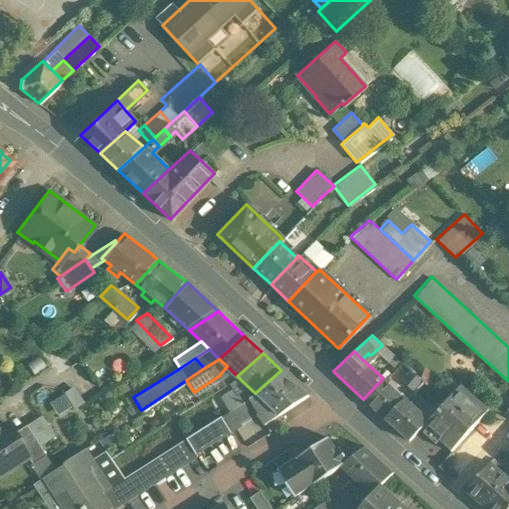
[(407,366),(398,376),(413,390),(422,380),(407,366)]
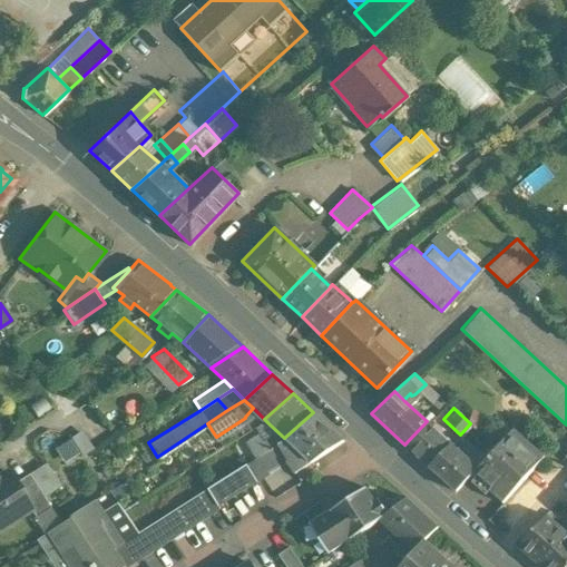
[(313,412),(284,438),(309,460),(341,439),(313,412)]
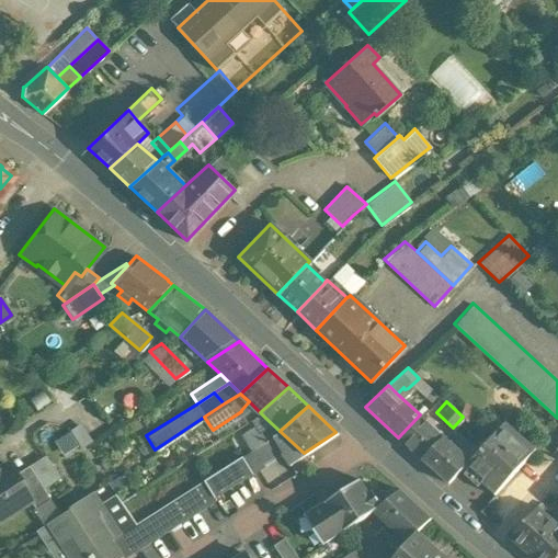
[(249,451),(280,431),(265,418),(260,412),(250,420),(253,426),(240,433),(249,451)]
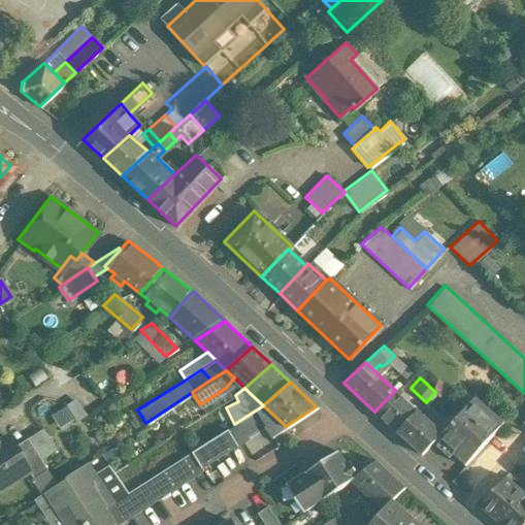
[(416,408),(395,390),(374,412),(395,430),(416,408)]
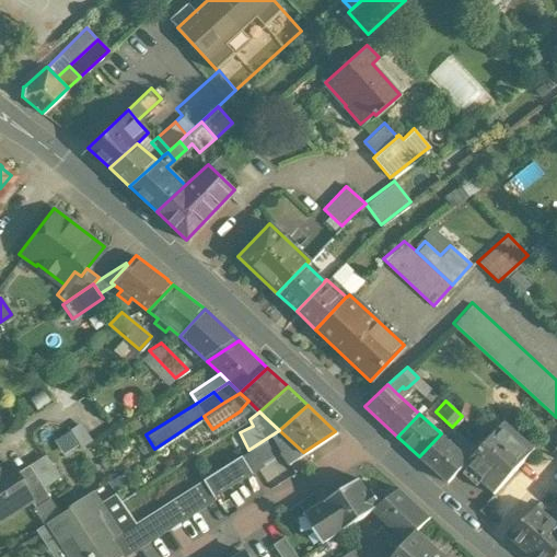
[(462,416),(452,427),(468,442),(478,430),(462,416)]
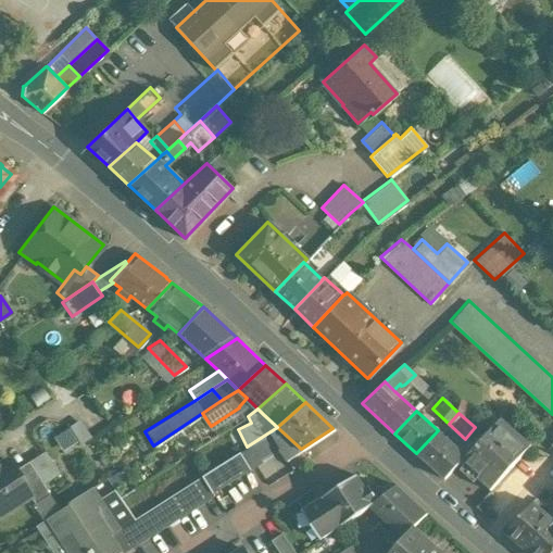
[(499,416),(484,435),(464,454),(457,461),(479,480),(478,481),(487,490),(528,443),(499,416)]
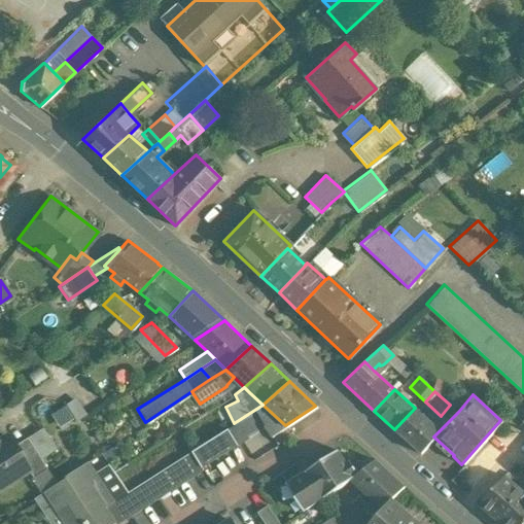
[(56,424),(84,414),(78,396),(49,407),(56,424)]
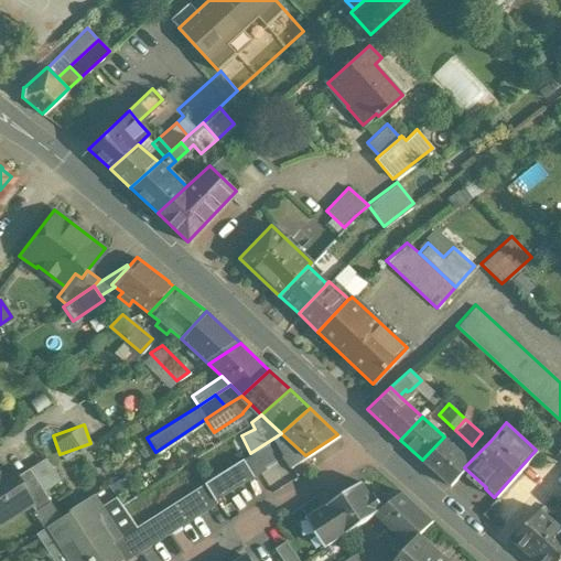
[(305,455),(281,433),(250,453),(241,457),(251,475),(266,467),(265,465),(283,454),(289,464),(305,455)]
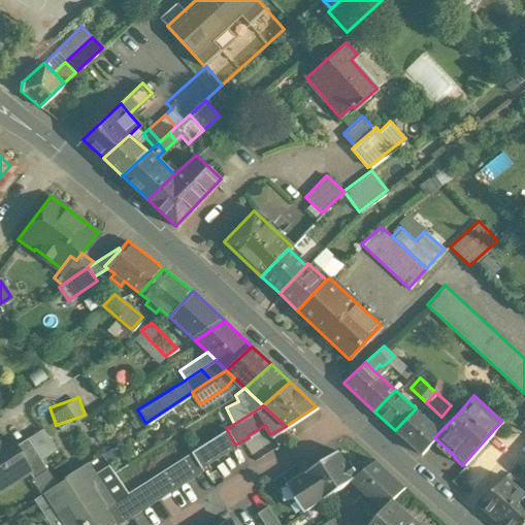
[(440,431),(416,408),(395,430),(420,453),(434,437),(440,431)]
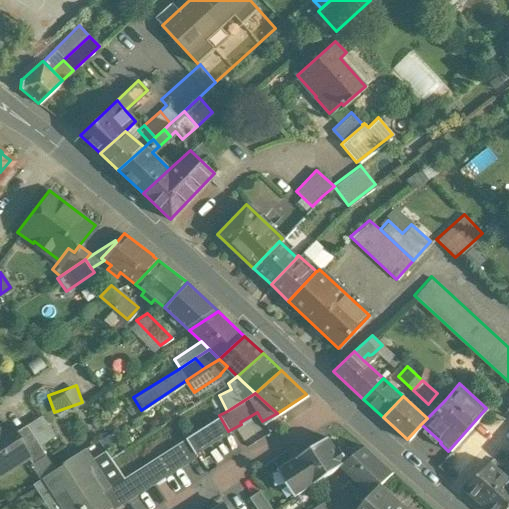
[(219,415),(184,437),(194,452),(228,431),(219,415)]
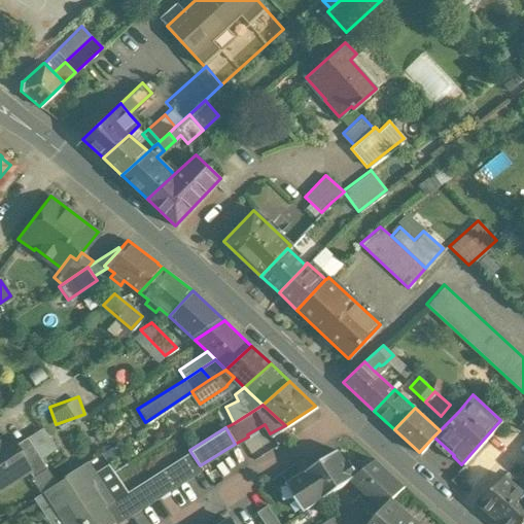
[(4,433),(0,435),(0,485),(26,469),(26,468),(10,445),(4,433)]
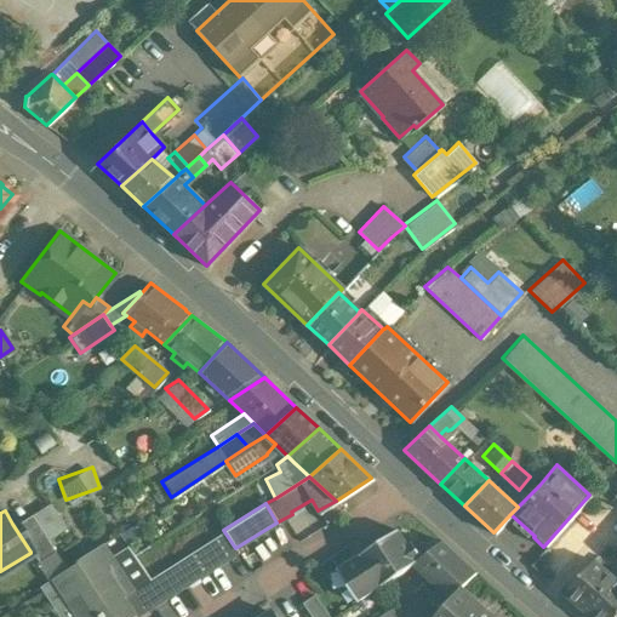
[(51,550),(28,513),(12,524),(30,552),(30,553),(35,560),(51,550)]
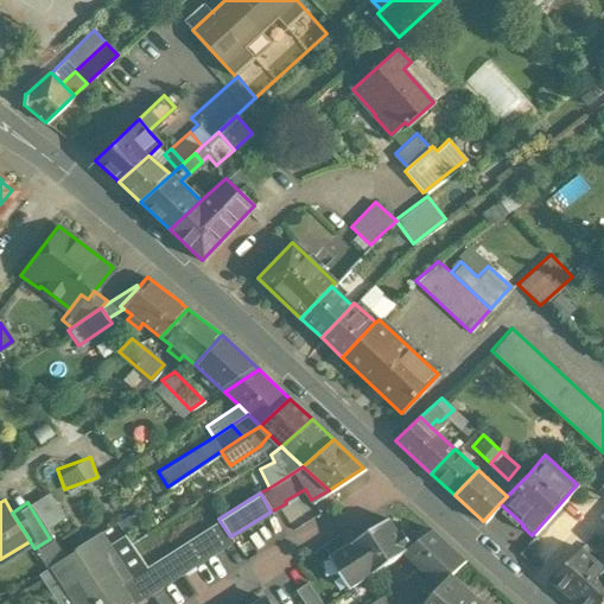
[(329,555),(328,557),(348,587),(401,552),(411,544),(401,529),(396,532),(387,517),(353,540),(329,555)]
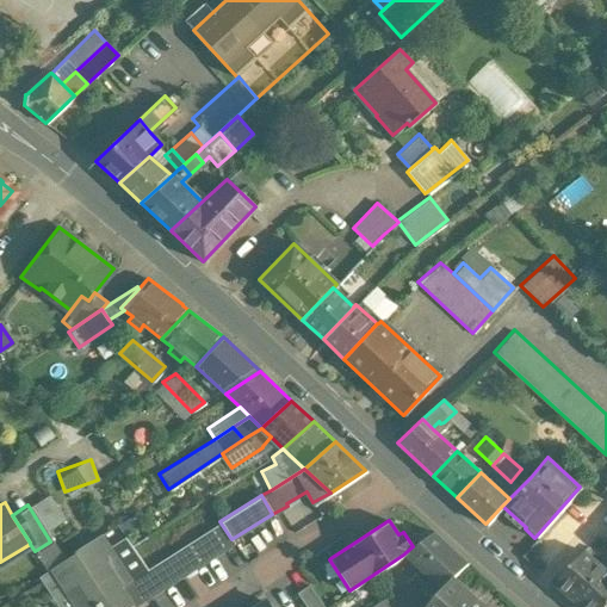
[(129,580),(130,581),(119,587),(131,605),(233,540),(231,539),(220,521),(147,569),(129,580)]
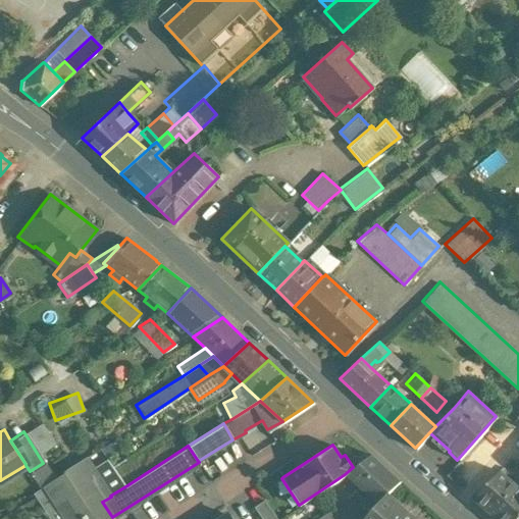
[(296,454),(275,467),(282,477),(303,464),(296,454)]
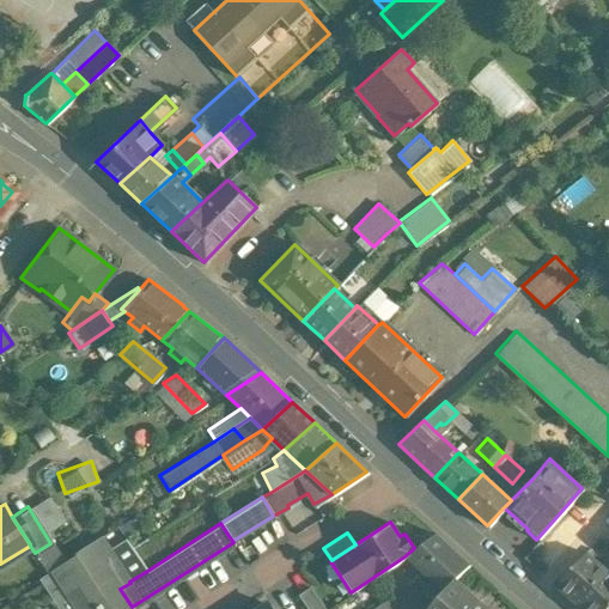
[(414,548),(405,556),(431,582),(432,580),(442,590),(452,579),(452,580),(468,565),(434,533),(414,548)]
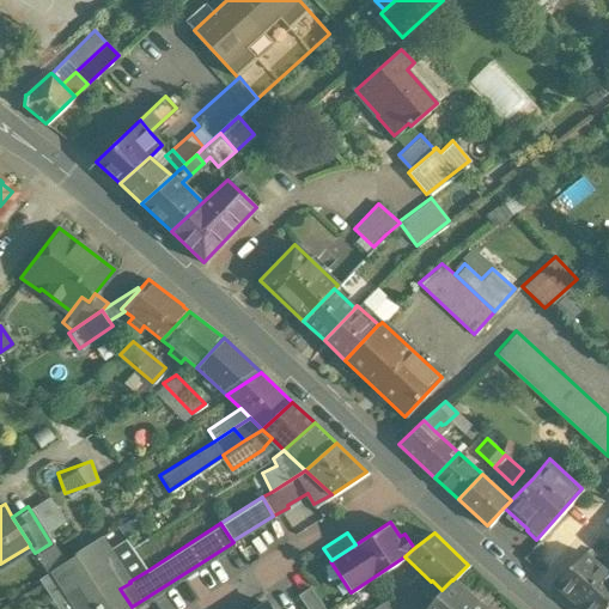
[(99,536),(48,570),(71,607),(72,608),(127,608),(132,607),(120,589),(131,583),(129,582),(109,548),(99,536)]
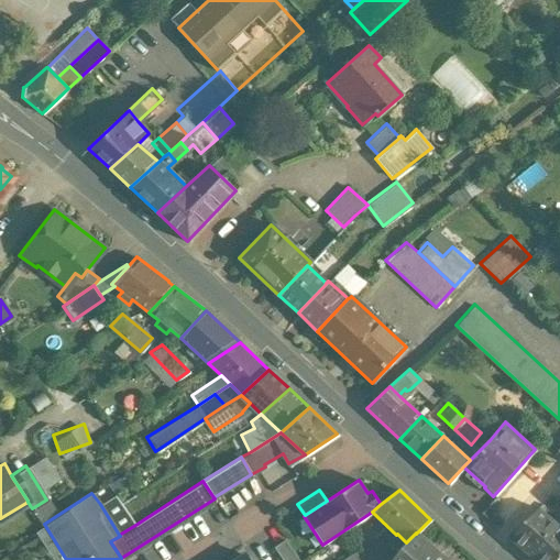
[(135,525),(114,495),(100,504),(119,535),(135,525)]
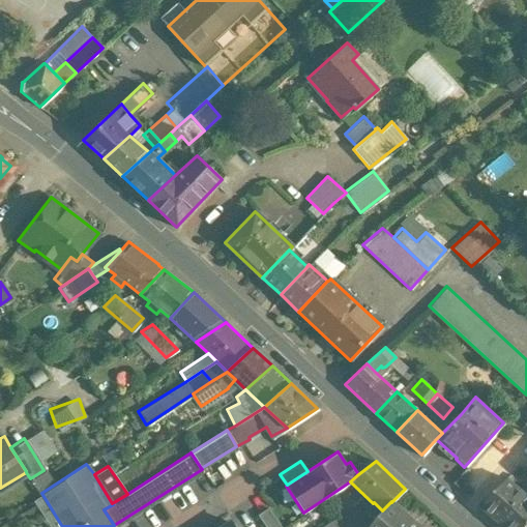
[(526,523),(526,496),(506,477),(479,506),(502,526),(523,526),(525,525),(526,523)]
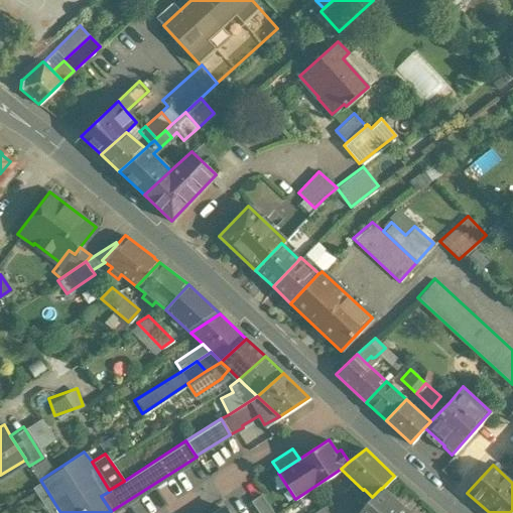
[(55,512),(59,511),(40,480),(30,487),(46,512),(55,512)]
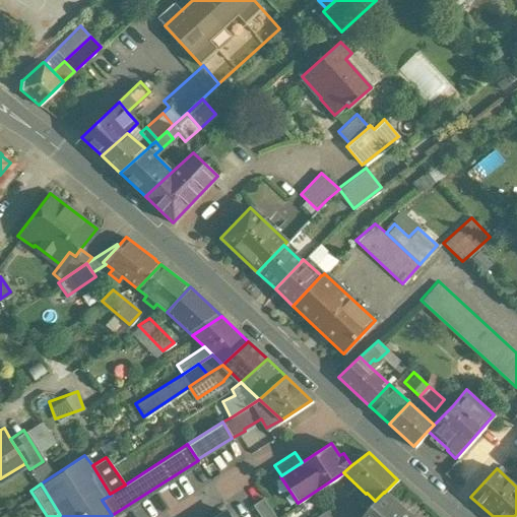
[(411,516),(384,493),(384,492),(361,516),(411,516)]
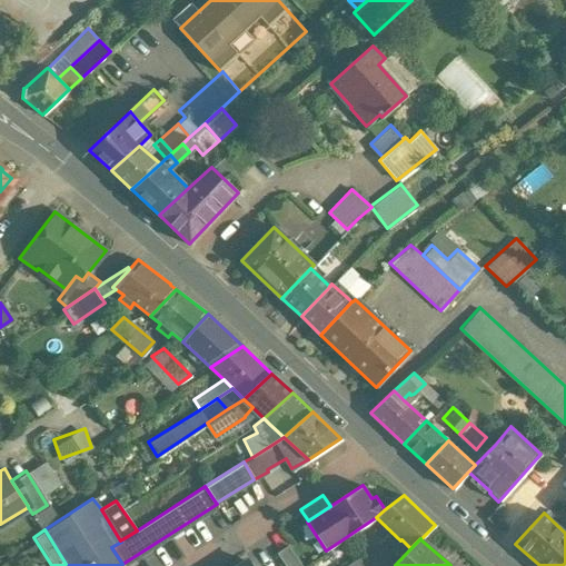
[(393,547),(393,548),(399,556),(410,548),(401,539),(393,547)]
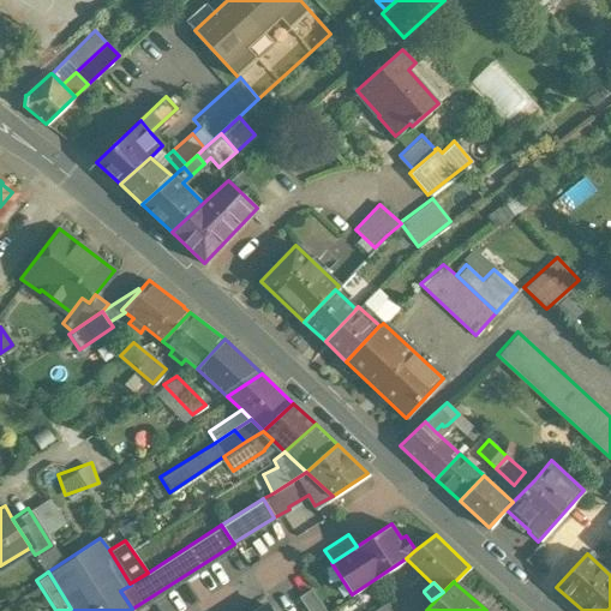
[(324,610),(310,587),(298,595),(307,610),(324,610)]
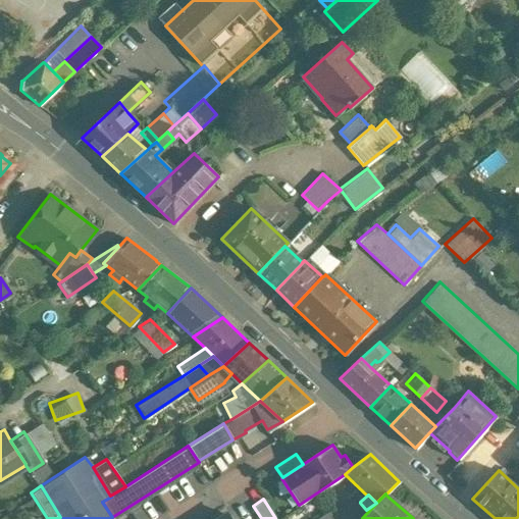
[(358,501),(342,512),(345,518),(352,518),(366,510),(360,503),(360,502),(358,501)]
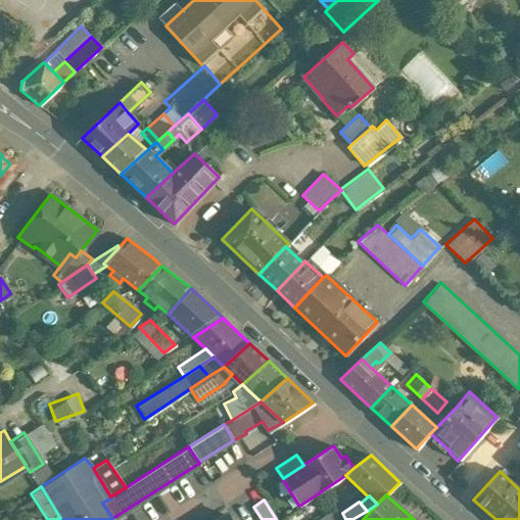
[(338,506),(315,519),(345,519),(342,513),(338,506)]
